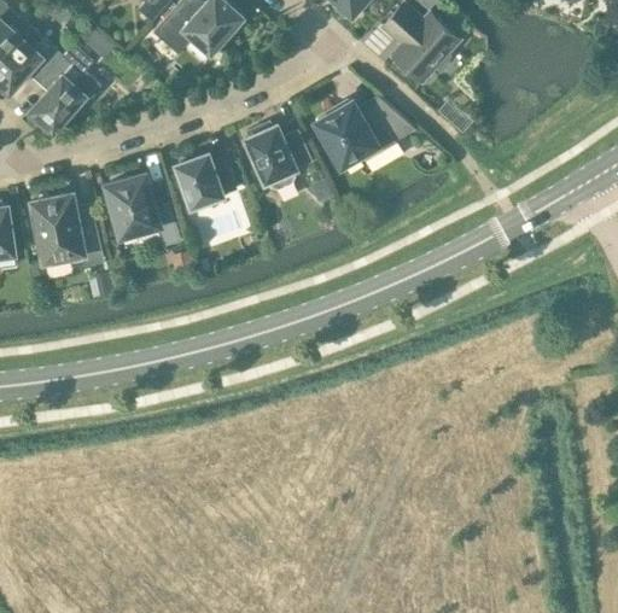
[(0,0),(0,60),(19,39),(9,28),(18,17),(0,0)]
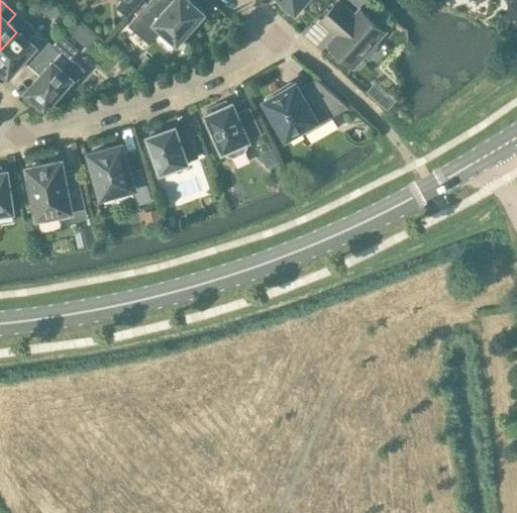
[(123,0),(115,10),(127,20),(143,2),(140,0),(123,0)]
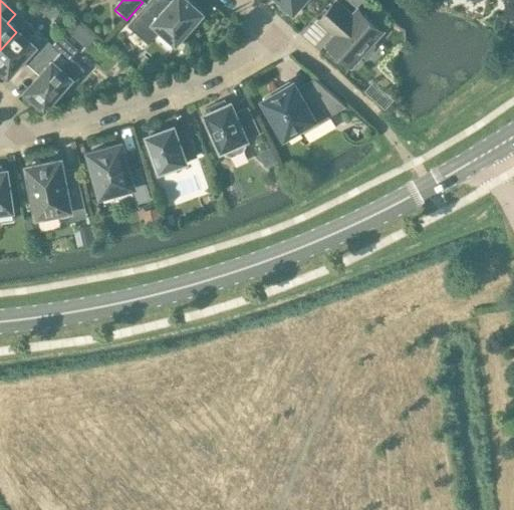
[(194,25),(203,15),(185,0),(174,0),(165,10),(153,0),(152,0),(127,28),(140,39),(160,33),(175,47),(184,37),(189,37),(195,30),(194,25)]
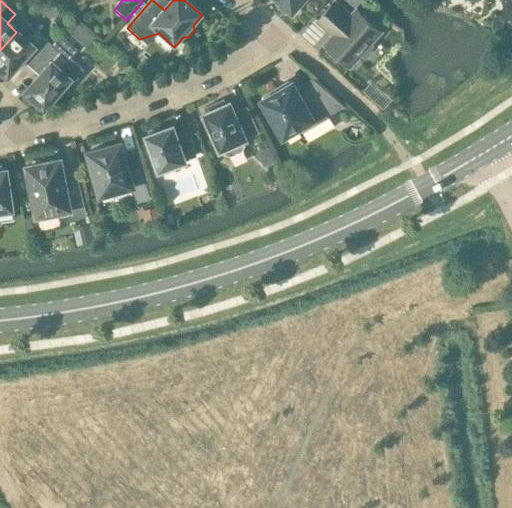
[(289,16),(291,18),(307,0),(269,0),(275,5),(276,4),(278,6),(277,10),(285,17),(289,16)]
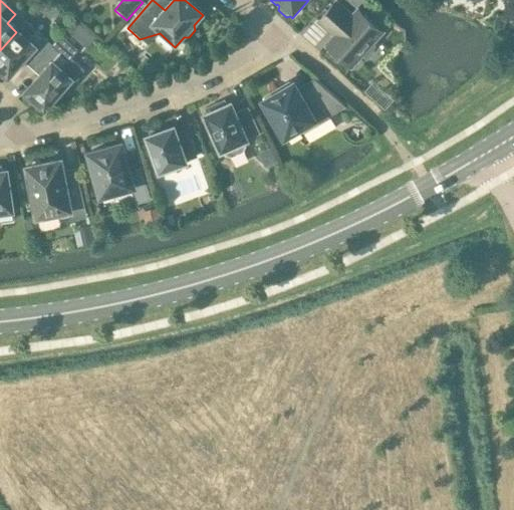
[(351,18),(335,4),(318,24),(328,32),(330,30),(336,36),(326,47),(330,51),(327,54),(338,63),(341,60),(350,69),(361,57),(364,60),(374,48),(371,46),(381,34),(357,12),(351,18)]
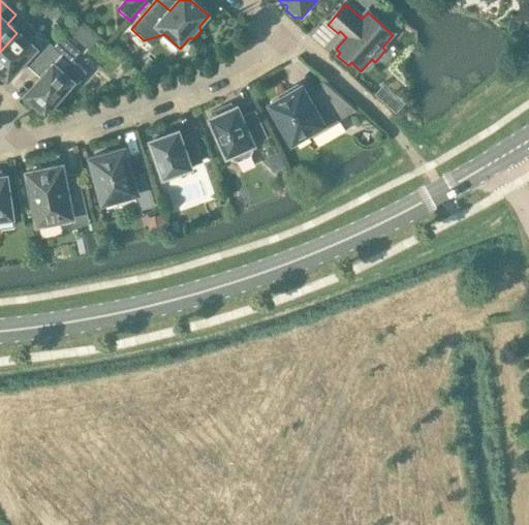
[(54,49),(26,24),(17,33),(0,52),(0,73),(8,81),(26,61),(35,68),(54,49)]
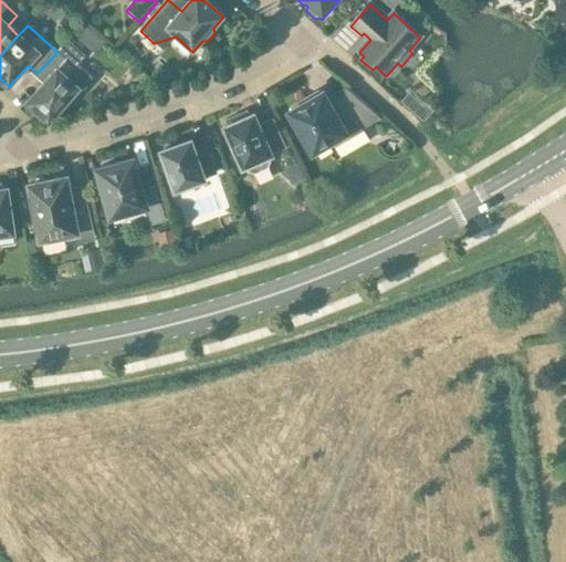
[(84,28),(74,39),(84,48),(94,37),(84,28)]
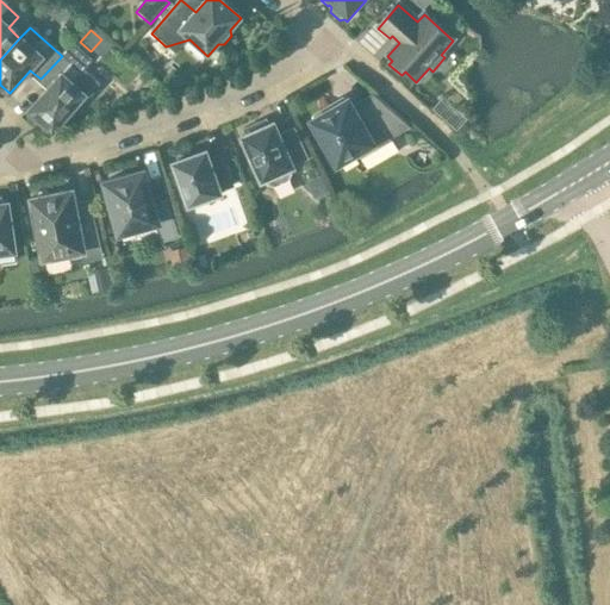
[(44,131),(48,128),(53,132),(67,116),(70,119),(100,86),(83,72),(92,62),(72,44),(62,56),(41,79),(51,88),(30,112),(37,119),(35,123),(44,131)]
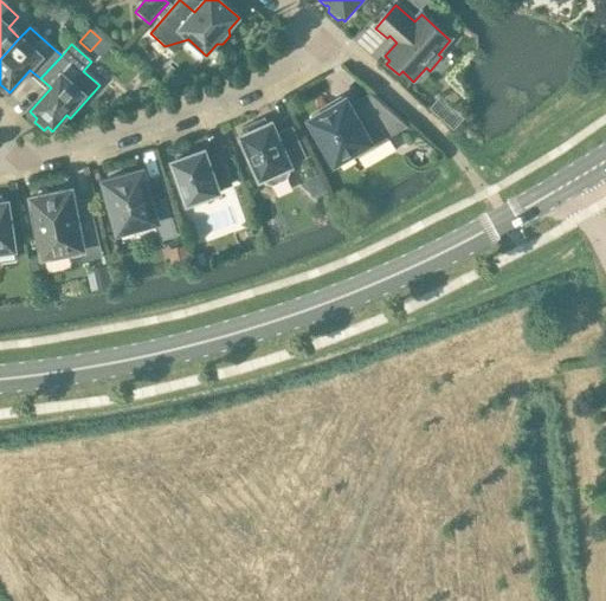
[(372,97),(361,108),(353,112),(346,99),(328,110),(327,108),(311,116),(313,120),(309,121),(320,139),(317,141),(323,150),(326,150),(335,166),(355,154),(359,160),(389,142),(388,140),(407,128),(372,97)]
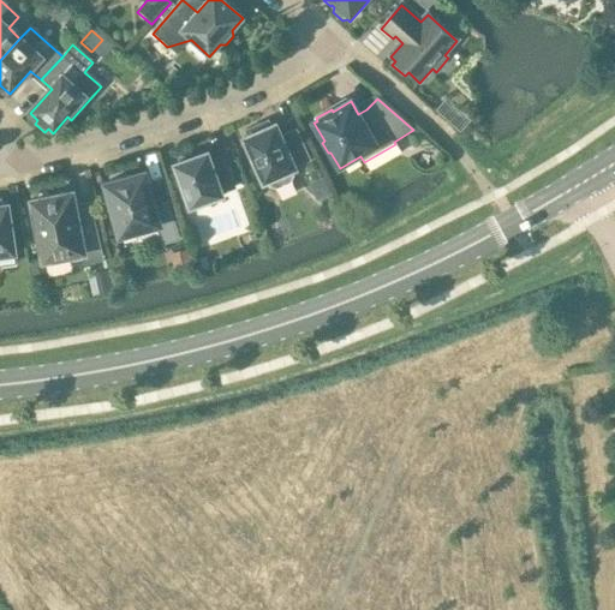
[(248,138),(244,139),(263,184),(267,183),(269,187),(276,190),(290,184),(293,177),(291,172),(296,169),(294,168),(309,162),(297,132),(281,139),(275,126),(263,131),(261,126),(245,133),(248,138)]
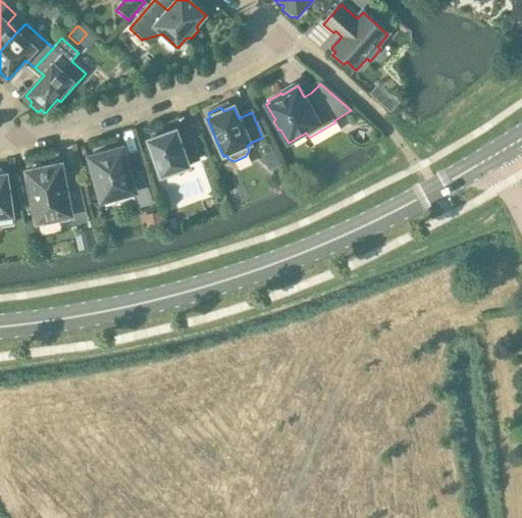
[(152,140),(148,141),(161,176),(189,167),(189,165),(199,161),(191,139),(179,142),(175,131),(163,135),(161,134),(153,137),(152,140)]
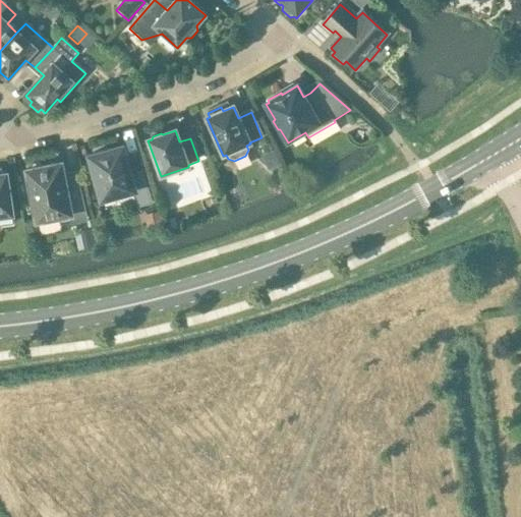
[(130,176),(123,148),(90,158),(102,202),(134,191),(138,209),(151,205),(142,173),(130,176)]
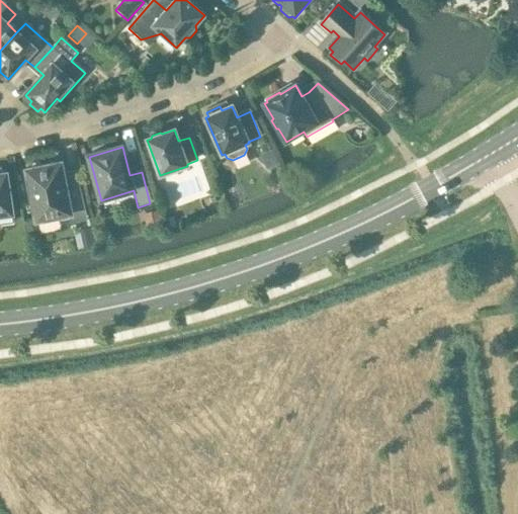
[(272,152),(261,157),(267,171),(278,166),(272,152)]
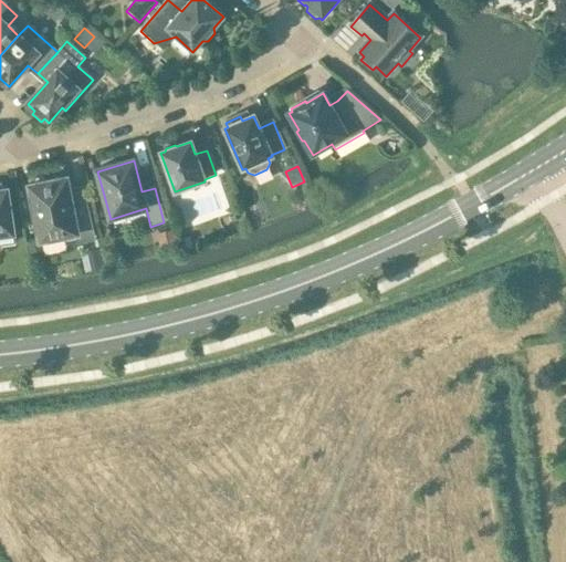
[(33,185),(29,186),(31,201),(29,206),(30,217),(34,219),(38,242),(74,235),(76,245),(92,241),(83,198),(71,200),(66,178),(45,183),(41,180),(37,181),(33,185)]
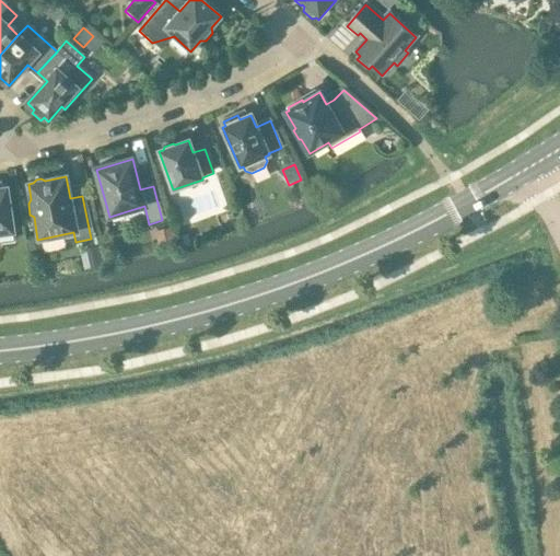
[(0,247),(0,246),(0,245),(14,243),(12,232),(13,232),(7,188),(1,189),(1,185),(0,184),(0,247)]
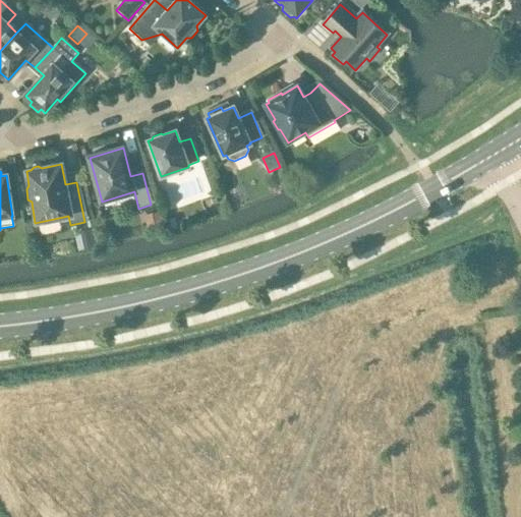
[(282,182),(280,186),(283,193),(292,188),(287,179),(282,182)]
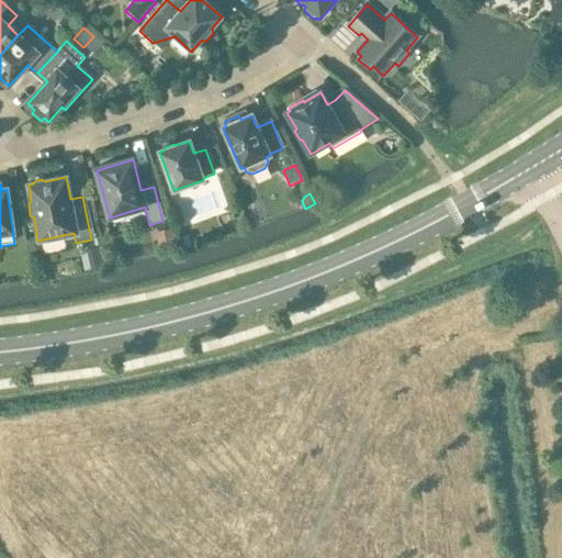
[(187,238),(179,241),(181,250),(192,248),(191,242),(187,238)]
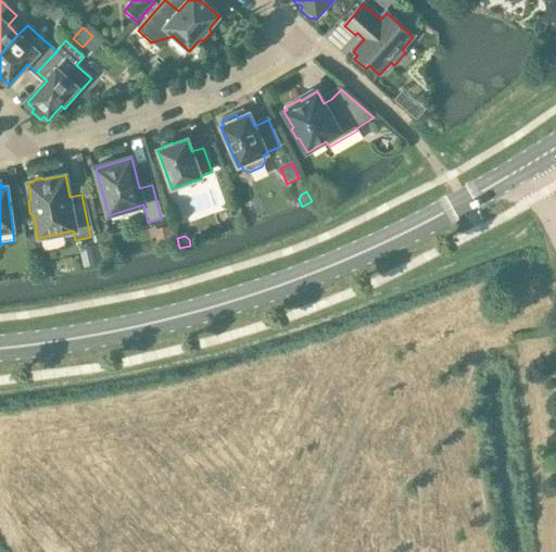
[(41,240),(27,242),(30,260),(45,258),(41,240)]
